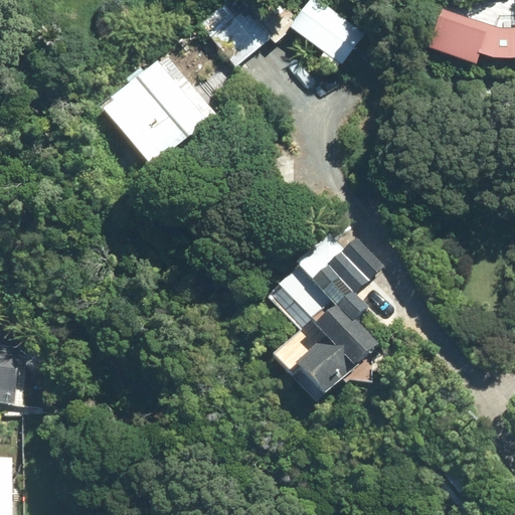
[(321,0),(309,0),(290,28),(342,65),(366,31),(321,0)]
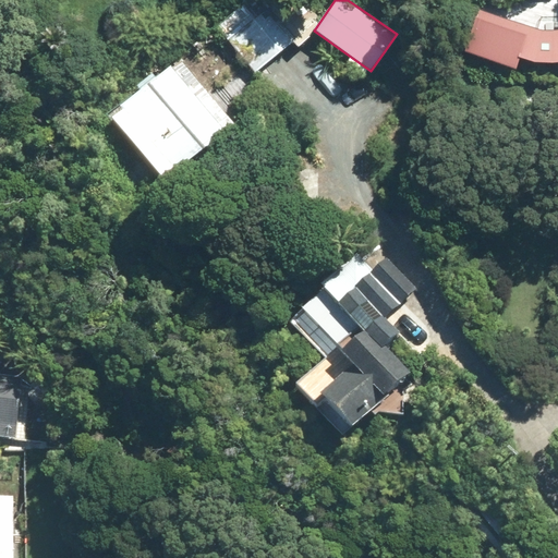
[(262,10),(227,40),(255,73),(291,44),(262,10)]
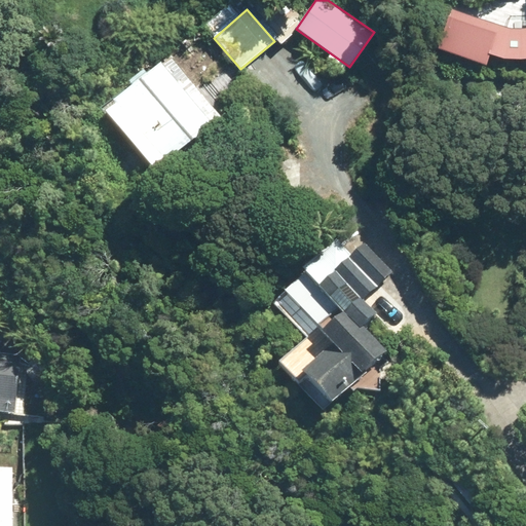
[(525,28),(511,30),(451,11),(438,51),(487,68),(490,55),(504,60),(521,62),(525,61),(525,28)]
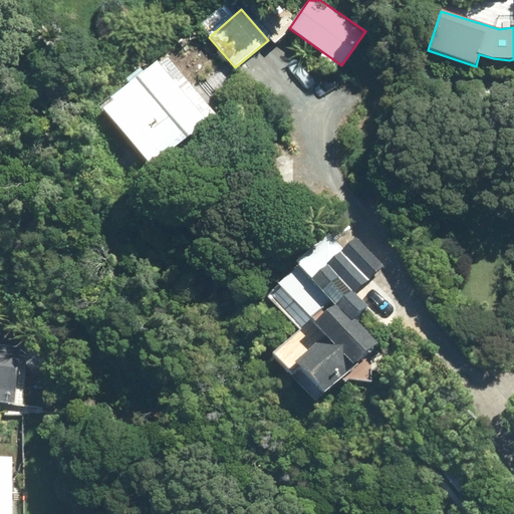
[(110,99),(163,162),(209,123),(157,61),(110,99)]
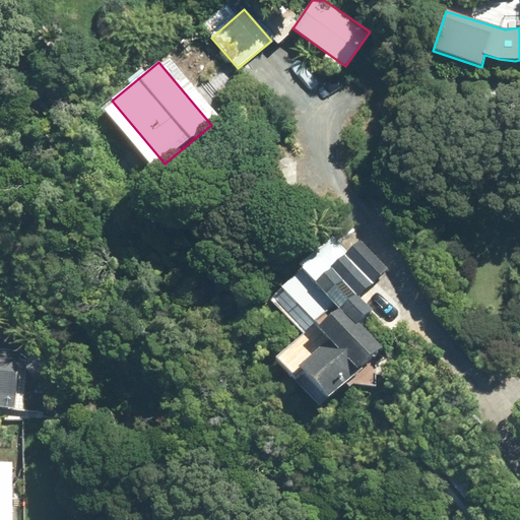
[(329,233),(296,264),(339,310),(319,331),(329,341),(298,371),(328,401),(335,395),(383,348),(360,324),(372,312),(359,297),(389,269),(356,233),(342,245),(329,233)]
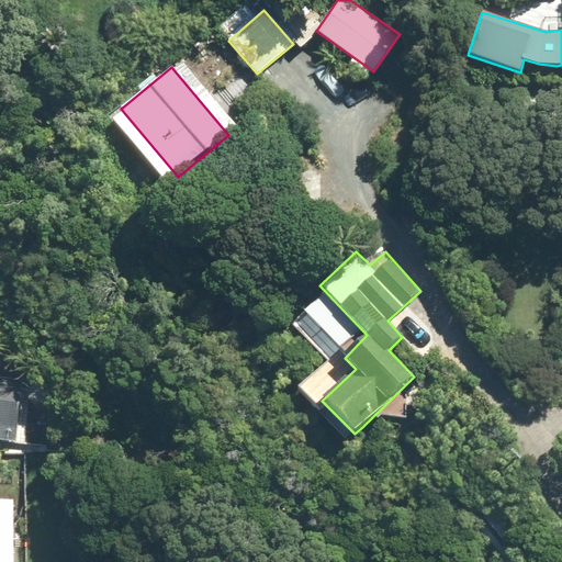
[(0,377),(0,440),(14,442),(22,380),(0,377)]
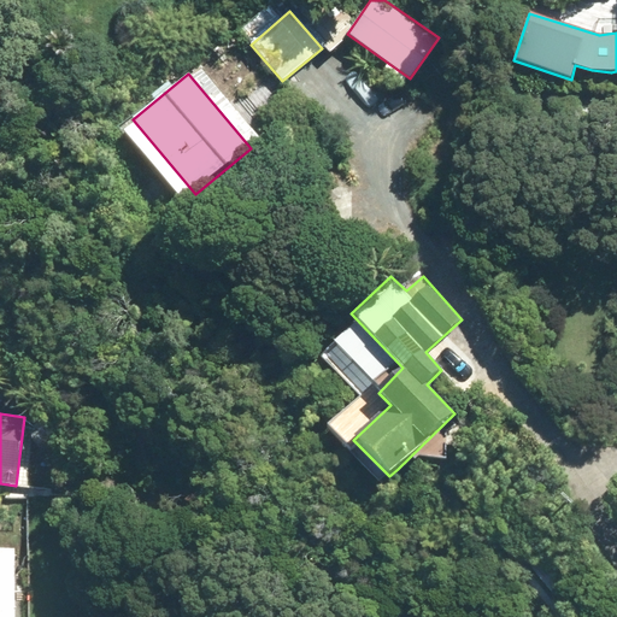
[(0,616),(13,616),(15,548),(0,548),(0,616)]
